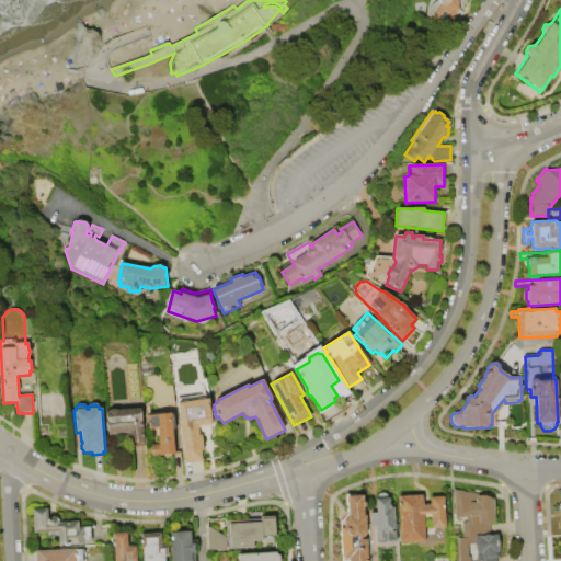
[(106,412),(141,409),(145,446),(133,447),(133,443),(132,443),(130,433),(109,435),(109,427),(107,427),(106,423),(107,423),(106,412)]
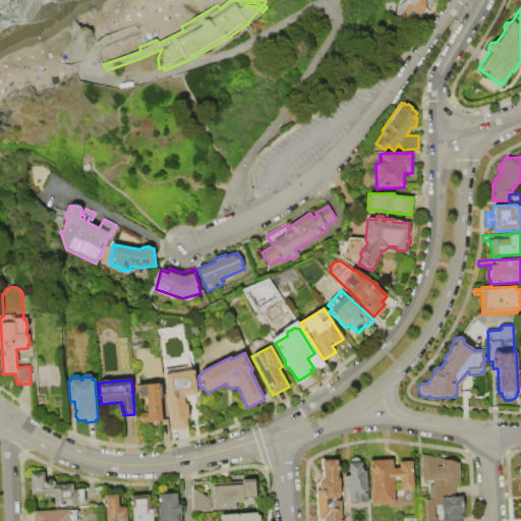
[(165,384),(177,383),(194,381),(195,385),(196,385),(197,389),(195,389),(196,394),(187,395),(188,405),(187,405),(189,418),(187,419),(188,427),(172,429),(171,422),(170,422),(165,384)]
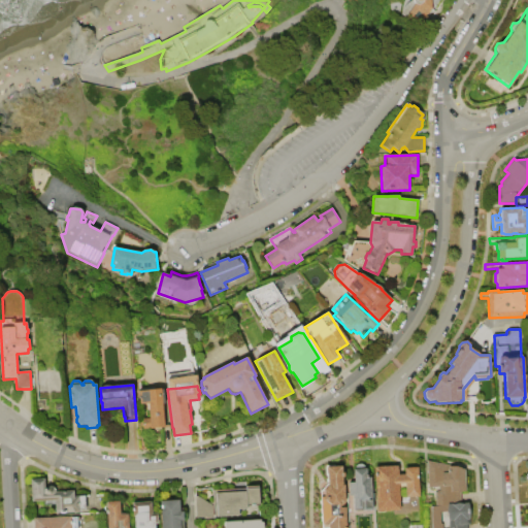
[(165,389),(170,427),(160,428),(161,429),(155,430),(154,429),(143,430),(141,420),(151,418),(149,404),(140,405),(138,392),(165,389)]
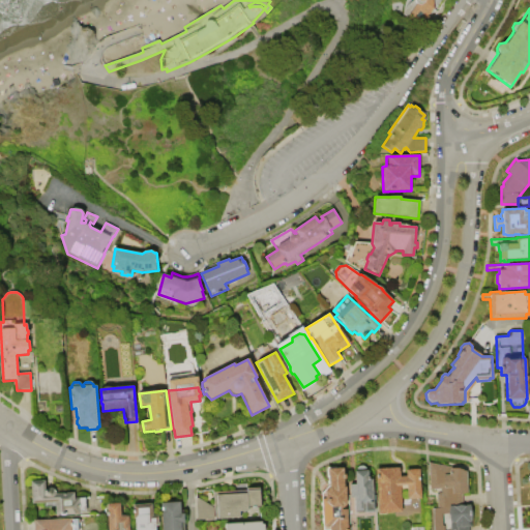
[(450,529),(450,519),(448,513),(442,513),(443,526),(445,526),(445,529),(433,529),(433,508),(438,507),(437,494),(442,494),(442,489),(431,489),(430,463),(459,468),(467,471),(468,493),(463,494),(464,505),(471,505),(472,526),(470,526),(470,529),(450,529)]
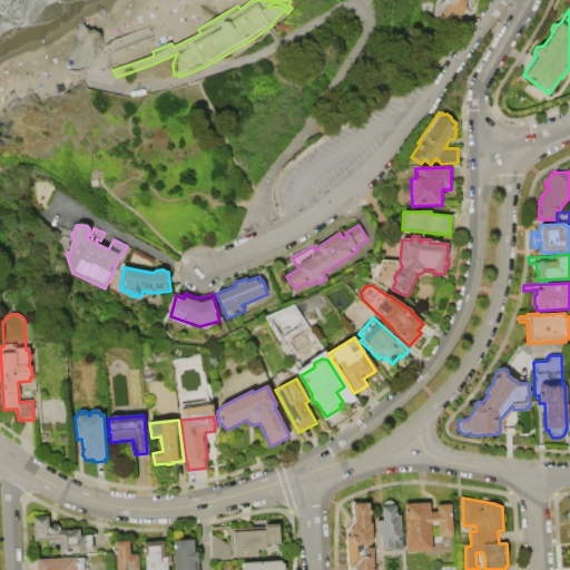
[(381,536),(383,536),(382,507),(383,504),(385,501),(391,501),(394,502),(394,505),(396,505),(396,516),(401,514),(402,540),(403,540),(403,551),(392,551),(392,549),(382,549),(381,536)]
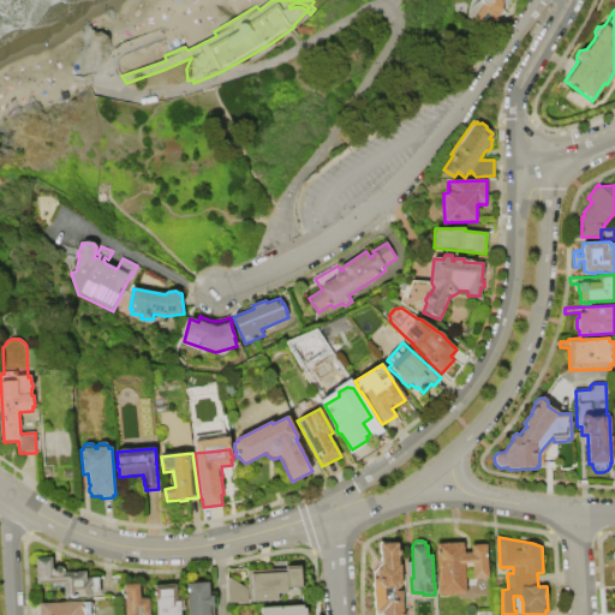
[(436,543),(464,542),(465,553),(472,551),(471,544),(487,544),(489,578),(473,579),(472,563),(465,563),(467,595),(440,596),(436,543)]
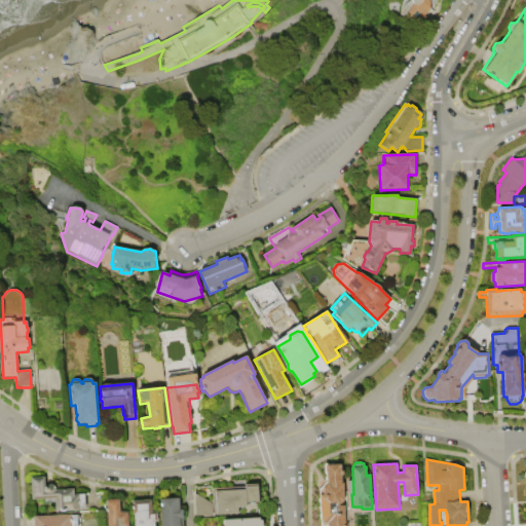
[(328,525),(328,523),(321,523),(320,494),(324,494),(323,488),(327,484),(326,464),(341,464),(341,470),(343,470),(343,476),(341,477),(342,483),(344,483),(345,525),(328,525)]
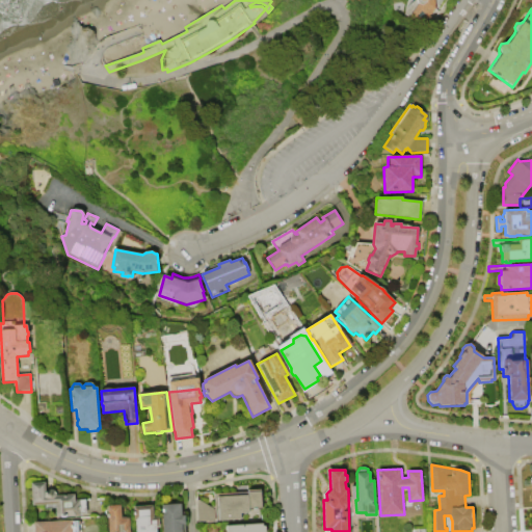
[(55,517),(54,504),(31,505),(30,483),(45,482),(45,491),(46,490),(48,489),(52,489),(54,490),(55,491),(56,494),(56,495),(74,495),(75,500),(85,500),(85,513),(80,513),(81,516),(55,517)]
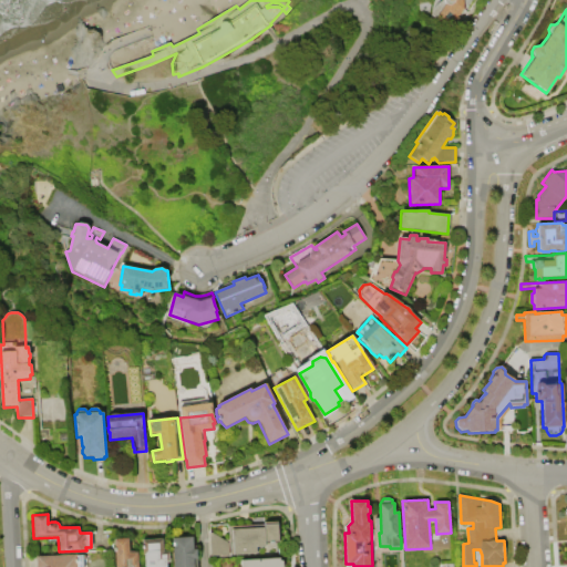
[(264,524),(264,522),(277,522),(278,543),(265,544),(264,524)]
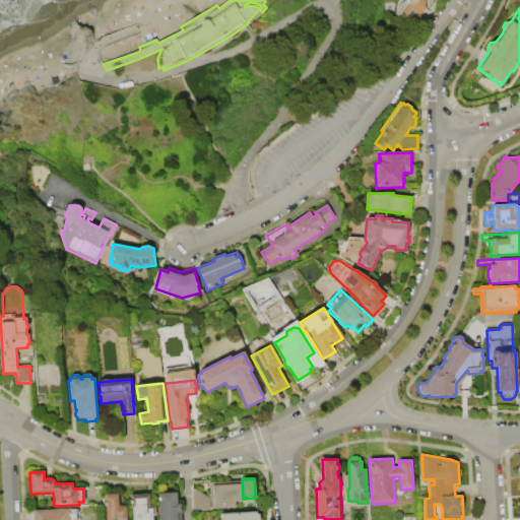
[(209,482),(242,480),(243,499),(243,502),(235,502),(235,509),(210,509),(209,482)]
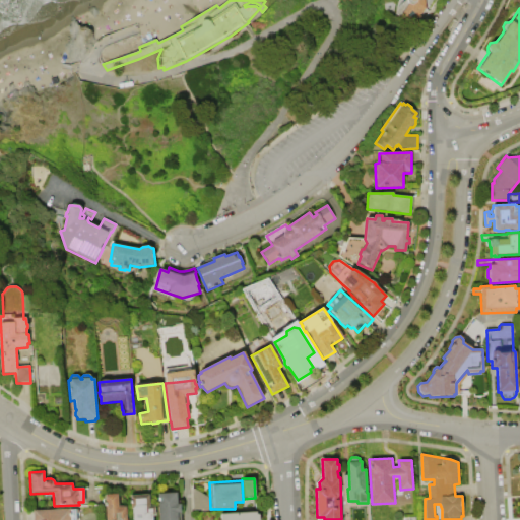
[(105,519),(105,495),(117,494),(117,486),(121,486),(122,504),(123,504),(123,506),(126,506),(126,519),(105,519)]
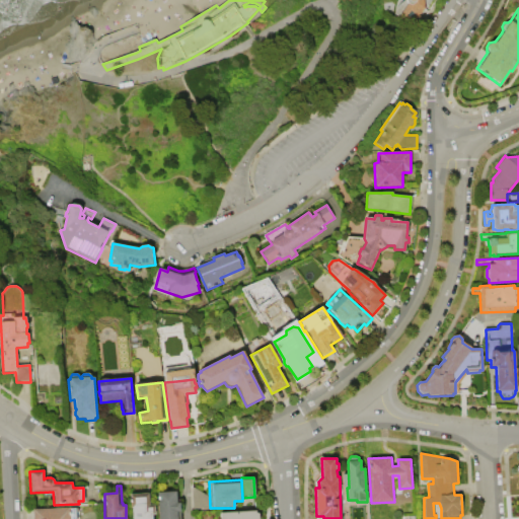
[(192,488),(195,488),(209,497),(209,509),(193,510),(192,488)]
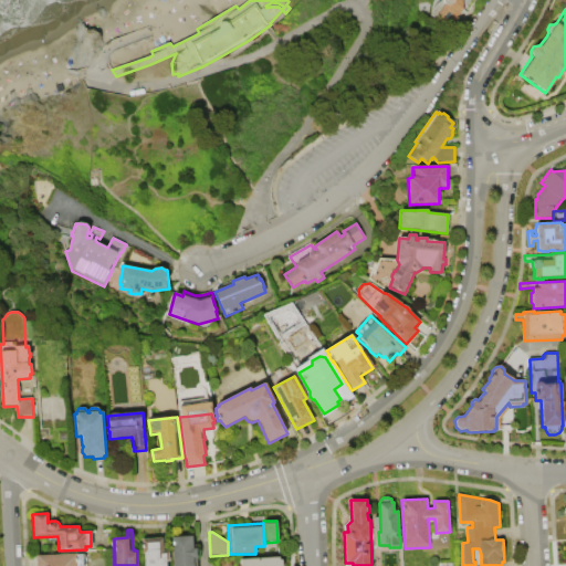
[(173,565),(171,536),(192,535),(192,548),(196,548),(196,565),(173,565)]
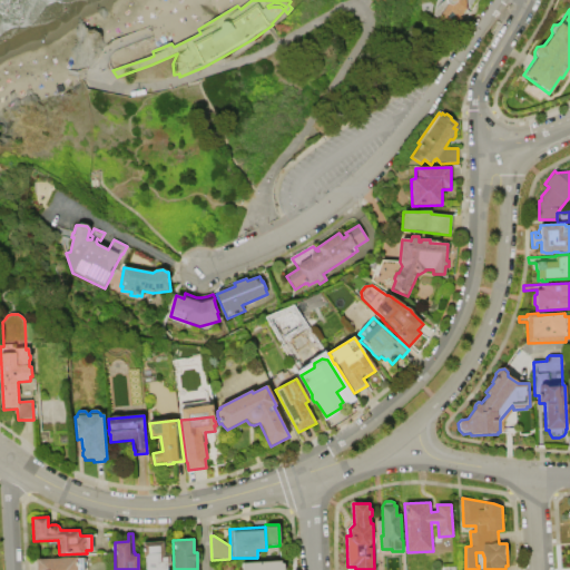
[(143,542),(164,542),(164,554),(169,554),(169,566),(166,566),(166,569),(144,569),(144,558),(143,558),(143,542)]
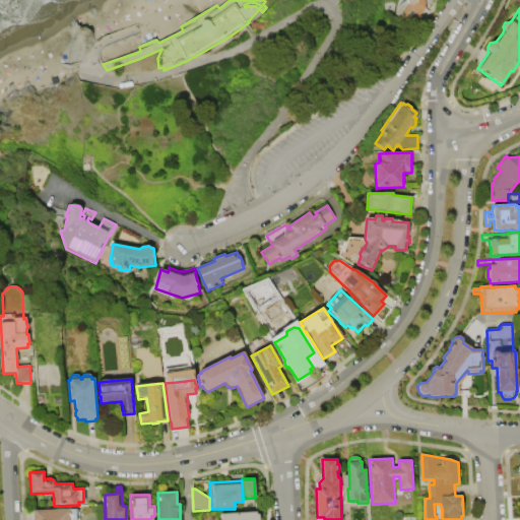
[(33,519),(33,510),(70,509),(70,510),(77,509),(78,513),(76,513),(76,519),(33,519)]
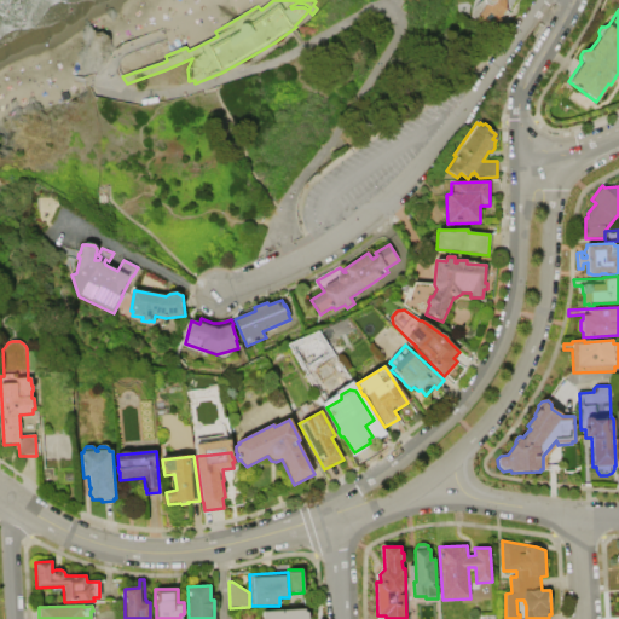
[(260,609),(260,618),(306,618),(306,608),(260,609)]
